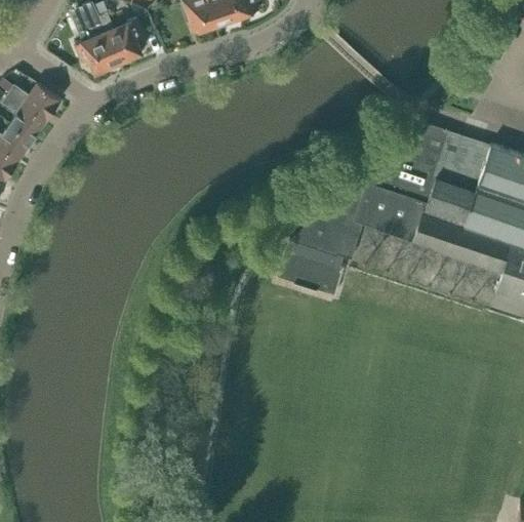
[(184,0),(183,1),(191,23),(189,24),(192,34),(196,32),(198,33),(205,31),(206,29),(218,25),(209,0),(184,0)]
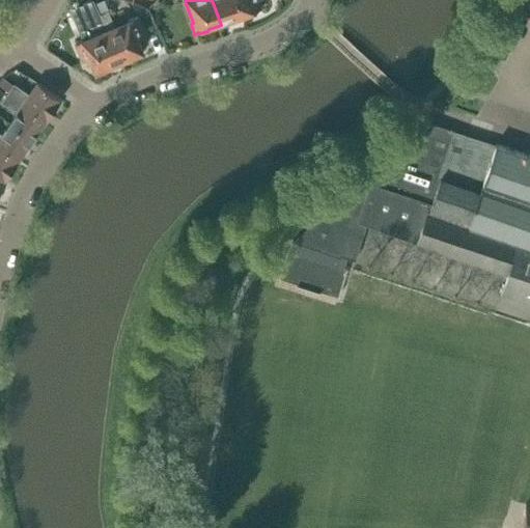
[(212,0),(221,25),(230,22),(232,23),(240,20),(240,18),(245,17),(238,0),(212,0)]
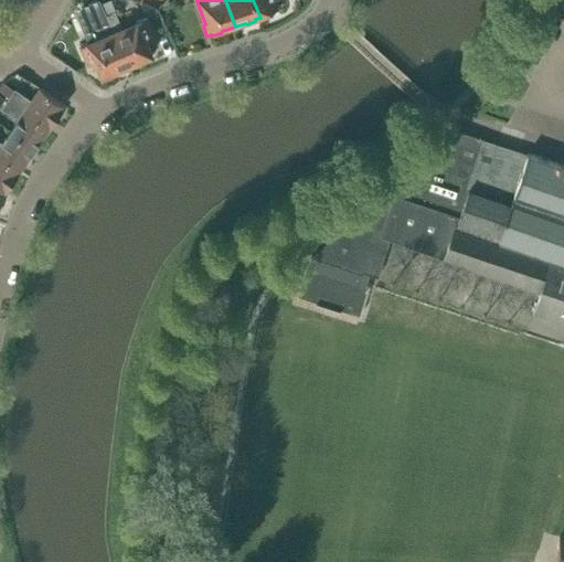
[(253,0),(261,18),(263,17),(264,18),(273,14),(273,13),(278,11),(274,0),(253,0)]
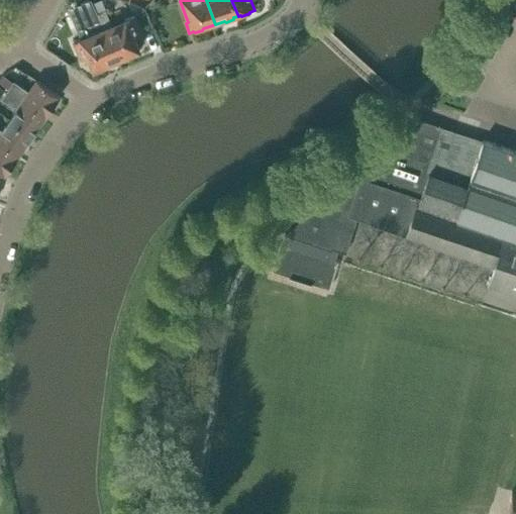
[(116,62),(97,17),(90,3),(77,9),(87,32),(93,29),(96,35),(73,45),(81,63),(88,60),(93,72),(116,62)]
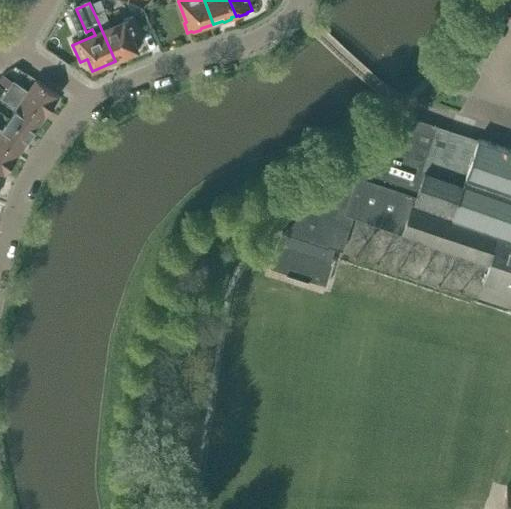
[(96,17),(115,61),(138,52),(132,39),(139,36),(132,19),(110,28),(104,14),(96,17)]
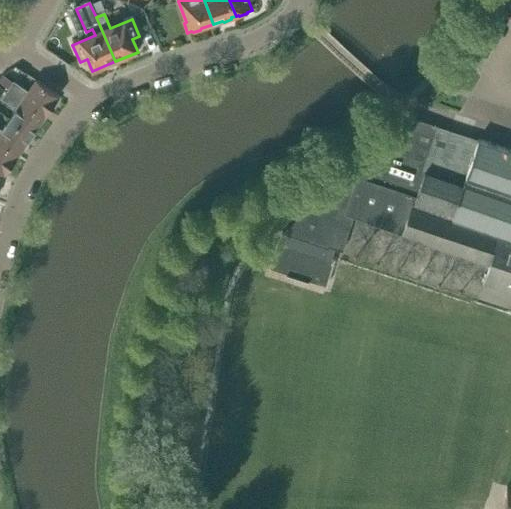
[(27,95),(13,85),(8,93),(45,118),(58,98),(36,83),(27,95)]
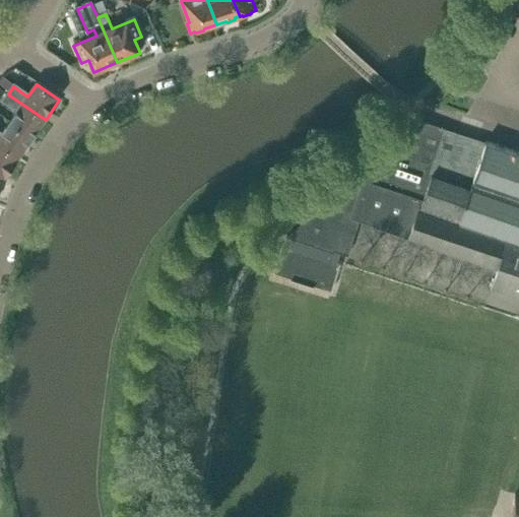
[(31,139),(46,120),(8,94),(2,103),(16,113),(9,123),(31,139)]
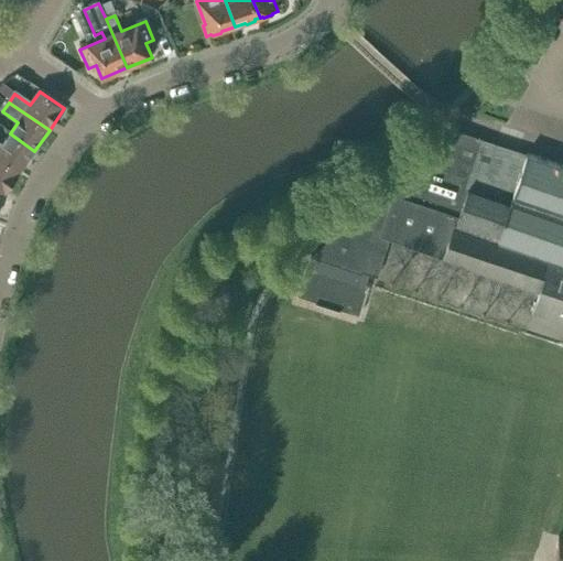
[(411,174),(403,200),(457,217),(454,228),(562,265),(562,168),(527,157),(453,132),(409,171),(411,174)]
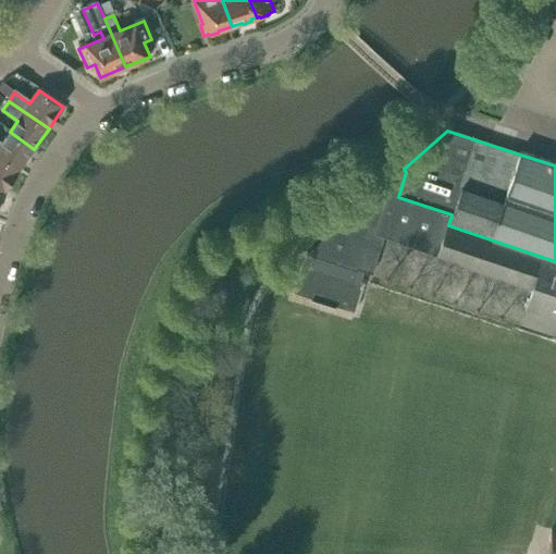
[(33,151),(34,149),(10,132),(0,146),(0,156),(20,170),(33,151)]
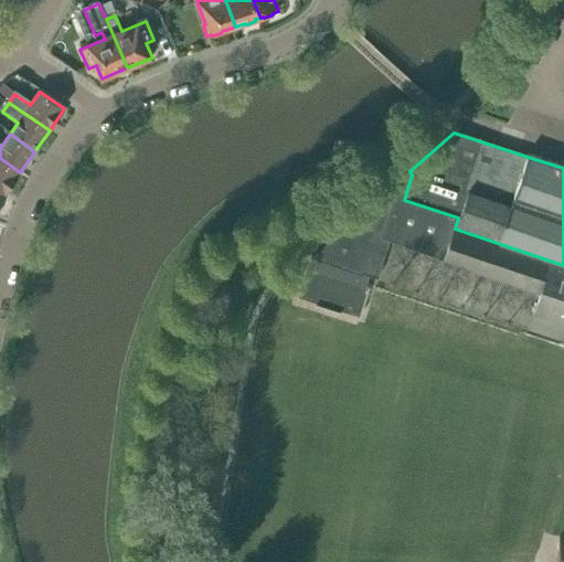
[(0,191),(4,194),(20,172),(0,159),(0,191)]
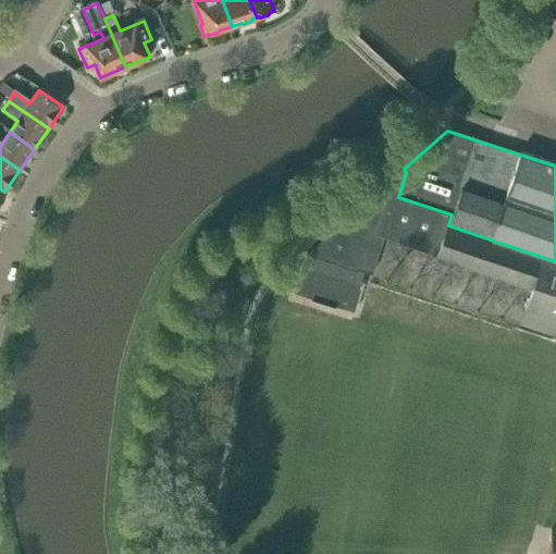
[(380,191),(307,256),(358,273),(363,274),(365,272),(372,274),(384,237),(532,287),(526,308),(555,318),(555,261),(448,225),(452,214),(398,197),(388,193),(387,194),(380,191)]
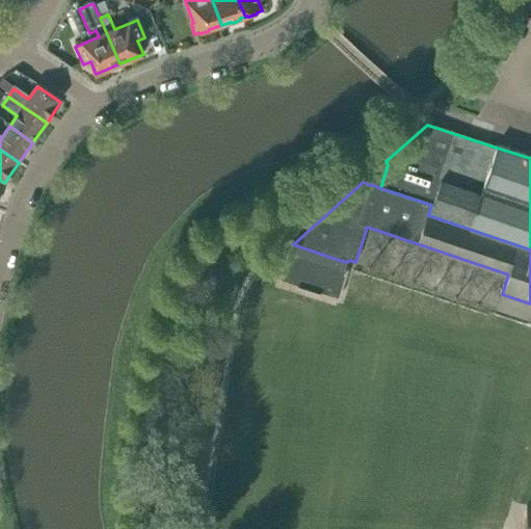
[(344,270),(347,262),(342,261),(293,244),(290,254),(288,253),(281,275),(279,281),(298,287),(319,294),(319,293),(339,299),(347,271),(344,270)]
